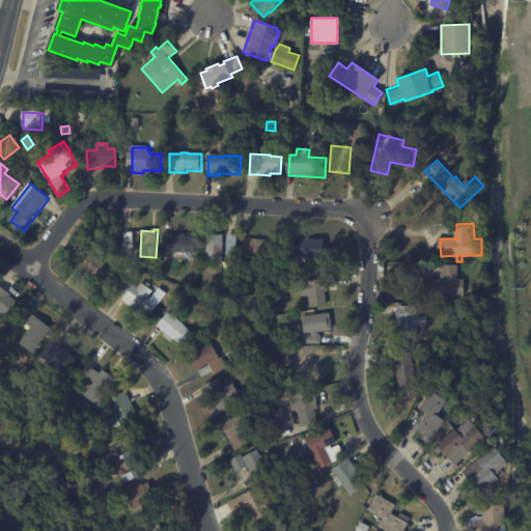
[(124,231),(126,231),(126,230),(134,230),(134,250),(126,250),(126,249),(118,249),(118,231),(124,231)]
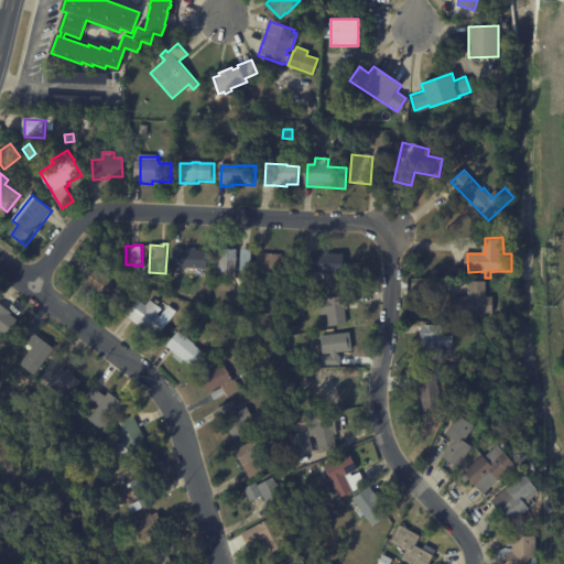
[(182,247),(184,247),(184,249),(188,249),(188,247),(198,247),(198,250),(209,250),(209,268),(175,266),(175,247),(182,247)]
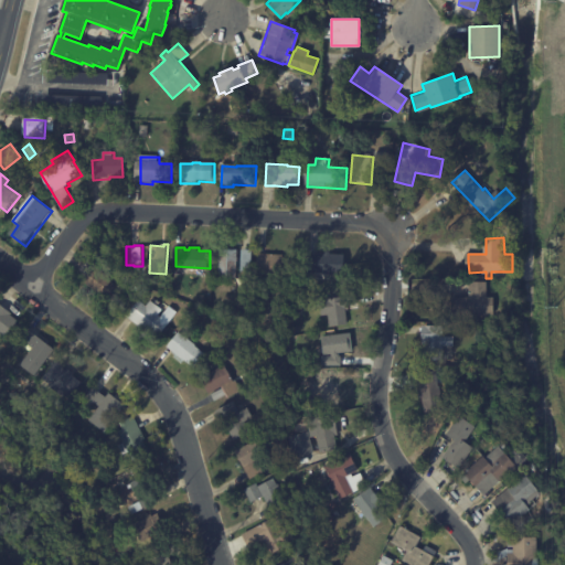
[(219,247),(238,248),(237,277),(219,276),(220,254),(217,253),(217,247),(219,247)]
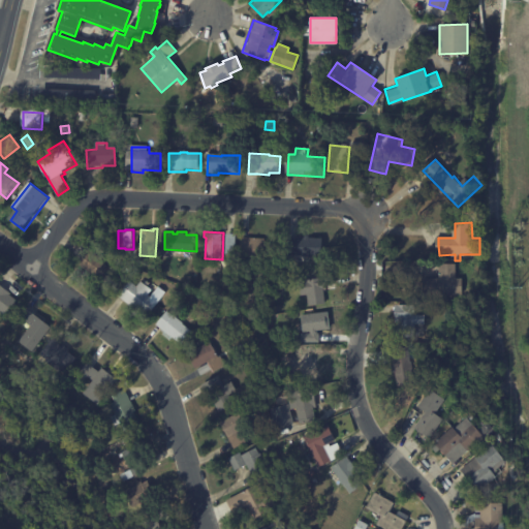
[(228,231),(238,231),(238,252),(228,252),(228,231)]
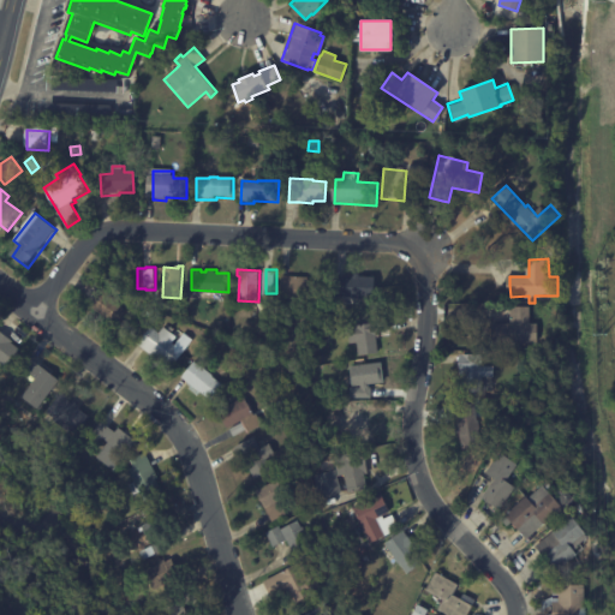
[(357,298),(336,297),(336,274),(353,275),(353,272),(360,272),(360,275),(376,275),(375,298),(357,298)]
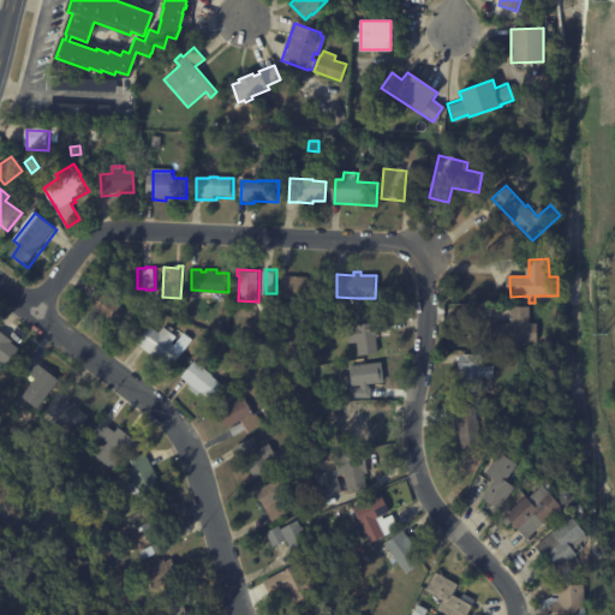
[(290,276),(310,276),(310,279),(320,280),(320,299),(303,299),(303,306),(292,305),(292,299),(282,299),(284,276),(290,276)]
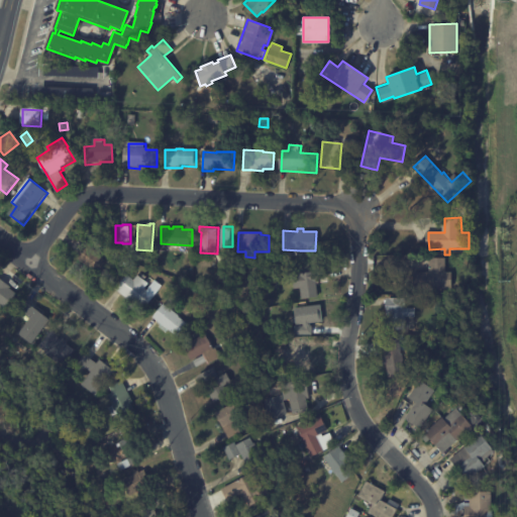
[(80,257),(78,255),(80,252),(73,246),(83,234),(90,240),(89,242),(101,252),(100,253),(113,263),(103,276),(80,257)]
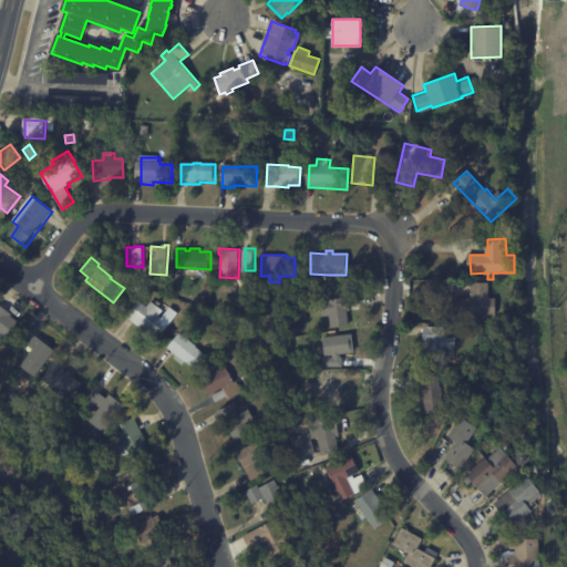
[(457,299),(473,299),(473,282),(492,284),(492,299),(501,299),(501,317),(485,317),(485,318),(471,318),(471,317),(455,317),(455,299),(457,299)]
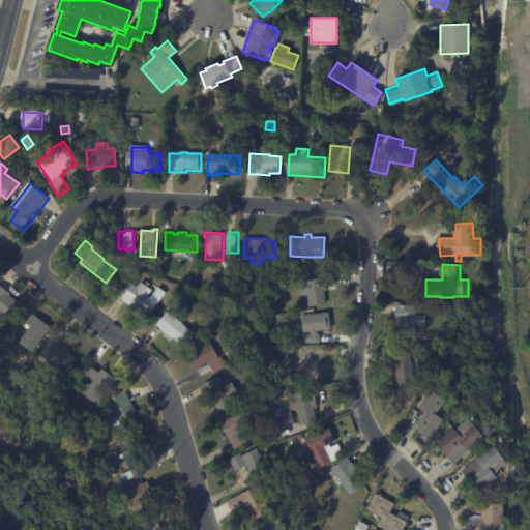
[(119,273),(128,280),(126,284),(127,285),(121,294),(111,287),(119,273)]
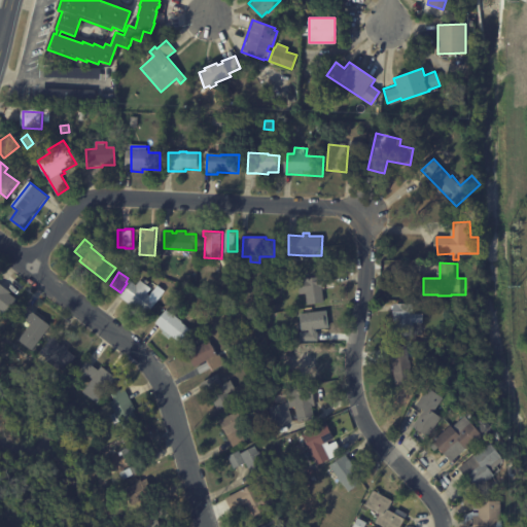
[(335,283),(335,284),(323,286),(325,301),(309,304),(307,291),(302,292),(300,278),(332,273),(335,283)]
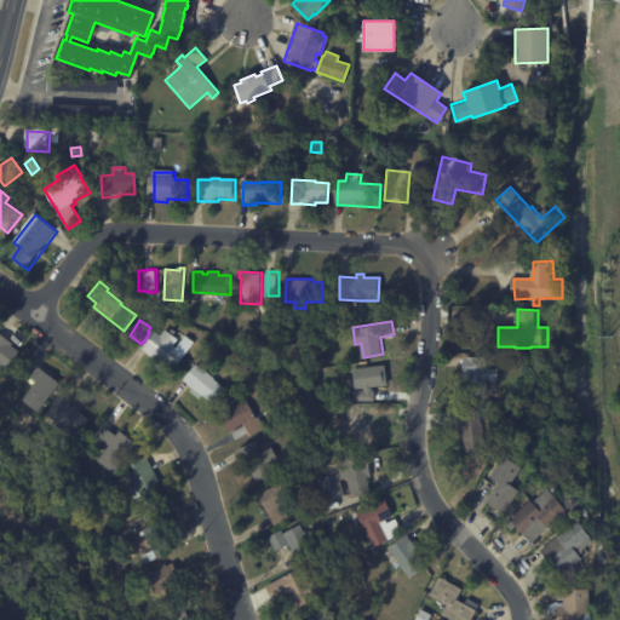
[(176,336),(181,339),(176,345),(187,354),(174,369),(160,357),(159,360),(142,345),(155,328),(162,334),(167,328),(176,336)]
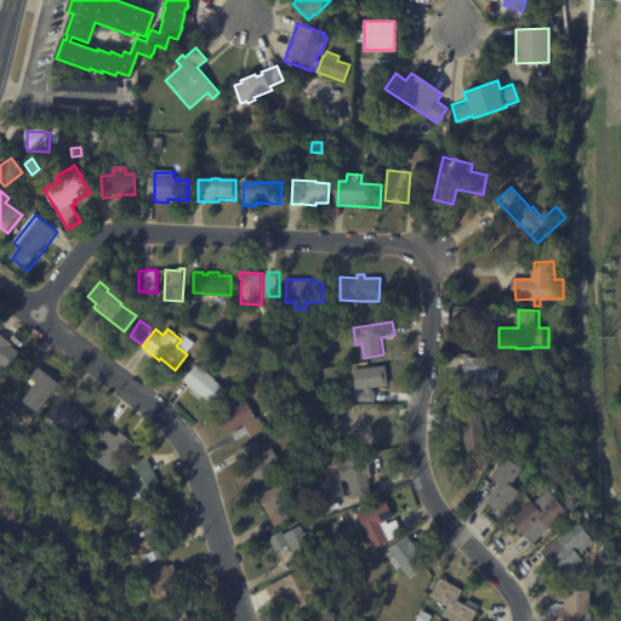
[(0,332),(3,335),(15,345),(13,347),(22,354),(7,371),(0,364),(0,332)]
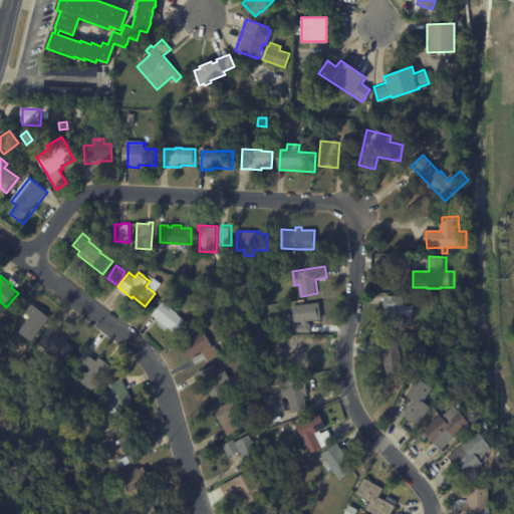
[(387,311),(387,296),(406,296),(406,306),(416,306),(416,315),(406,315),(406,327),(387,327),(387,311)]
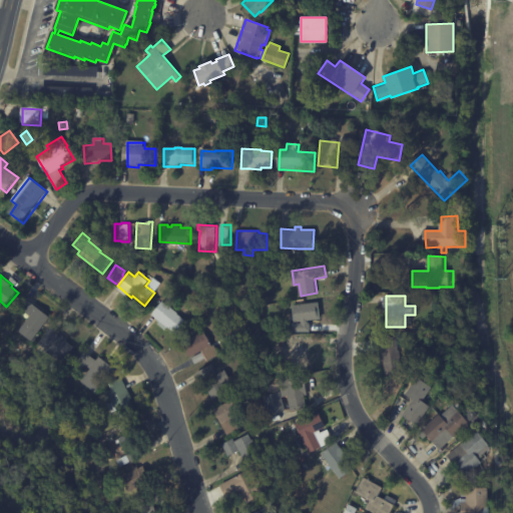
[(323,325),(323,330),(286,331),(286,320),(295,320),(295,322),(304,322),(304,320),(296,321),(294,305),(298,304),(298,299),(308,297),(309,303),(321,301),(321,305),(322,305),(323,313),(322,313),(323,317),(310,319),(311,323),(322,323),(323,325)]
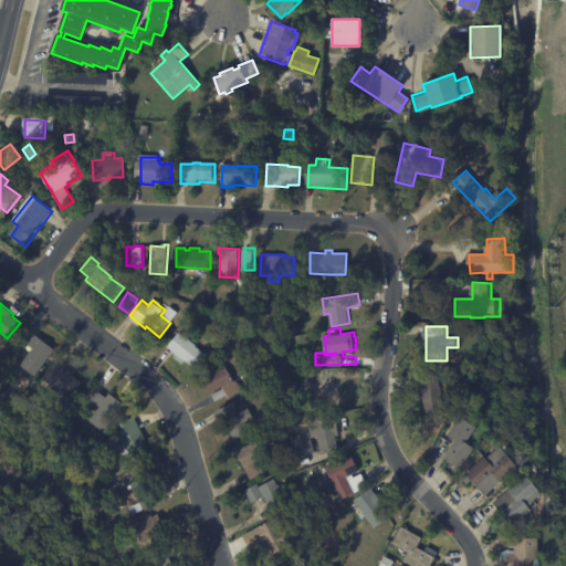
[(34,332),(56,348),(39,373),(24,362),(34,347),(27,341),(33,331),(34,332)]
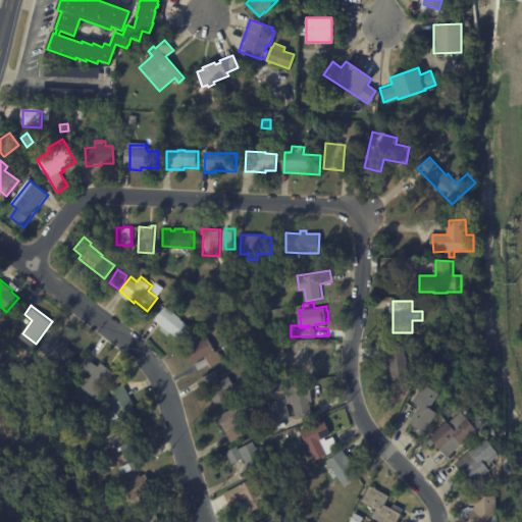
[(165,327),(155,318),(165,306),(171,310),(172,310),(181,318),(180,318),(190,326),(179,338),(165,327)]
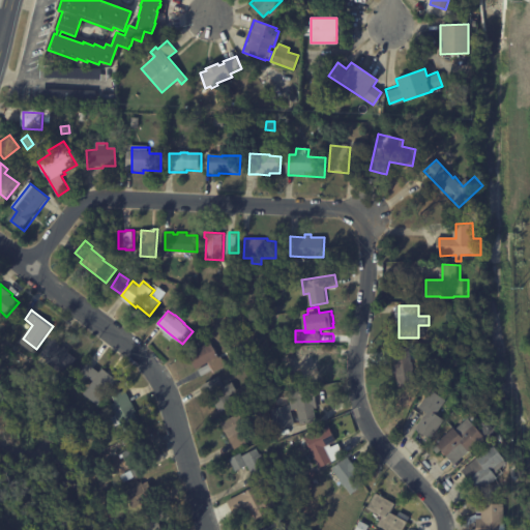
[(56,337),(61,342),(60,343),(63,346),(64,344),(70,349),(69,351),(79,357),(67,372),(42,351),(54,336),(56,337)]
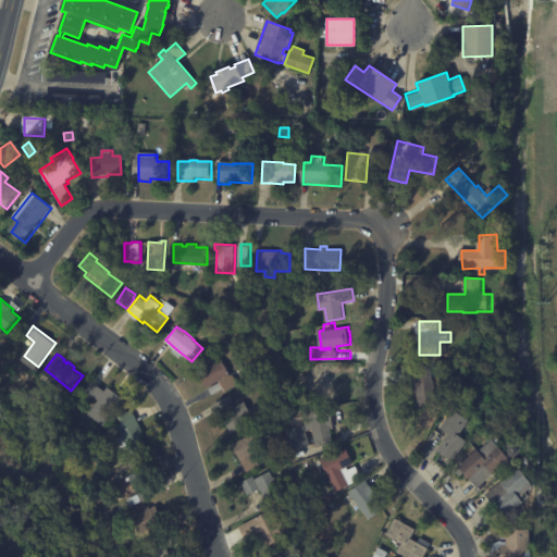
[(199,372),(221,359),(230,375),(207,387),(199,372)]
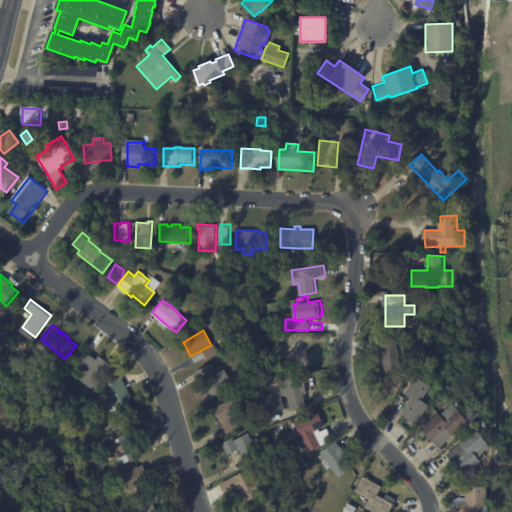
[(402,368),(402,371),(386,372),(385,359),(381,360),(379,335),(398,334),(398,343),(400,343),(402,368)]
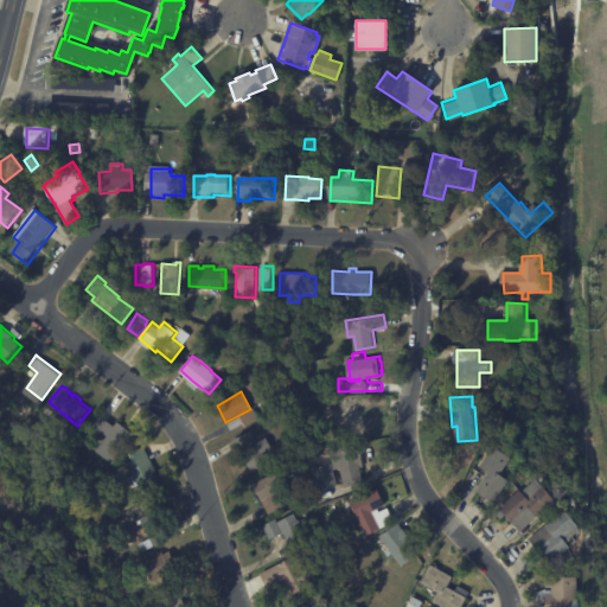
[(363,400),(364,434),(340,435),(340,425),(330,425),(330,408),(340,408),(340,398),(363,398),(363,400)]
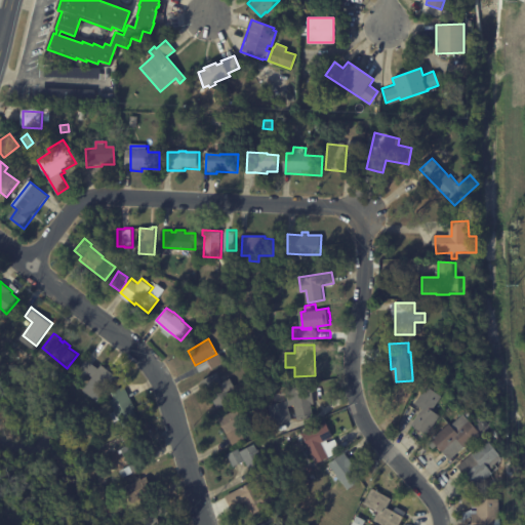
[(89,360),(99,368),(103,364),(118,375),(99,400),(84,389),(90,380),(79,372),(88,360),(89,360)]
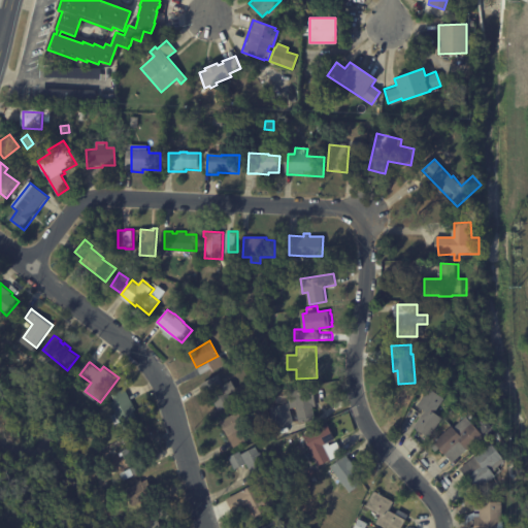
[(202,373),(199,367),(210,362),(213,367),(202,373)]
